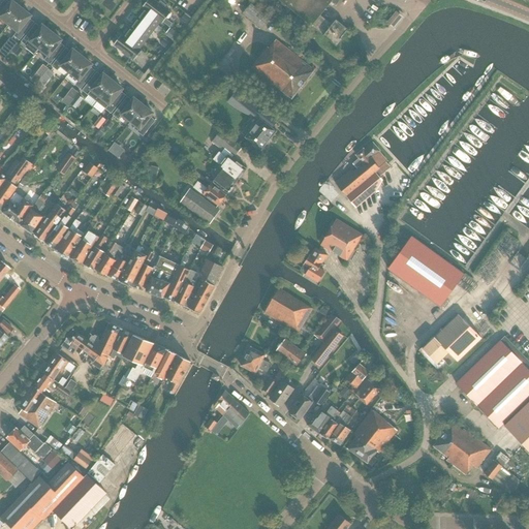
[(9,24),(22,8),(18,5),(18,4),(14,1),(13,2),(12,1),(10,3),(6,0),(4,0),(0,5),(0,17),(0,18),(9,24)]
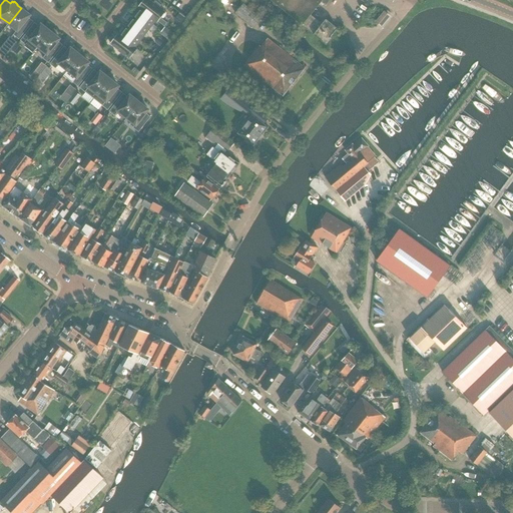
[(156,20),(158,22),(165,12),(163,11),(164,10),(154,3),(153,3),(148,0),(141,0),(140,1),(141,3),(138,7),(140,9),(141,8),(156,20)]
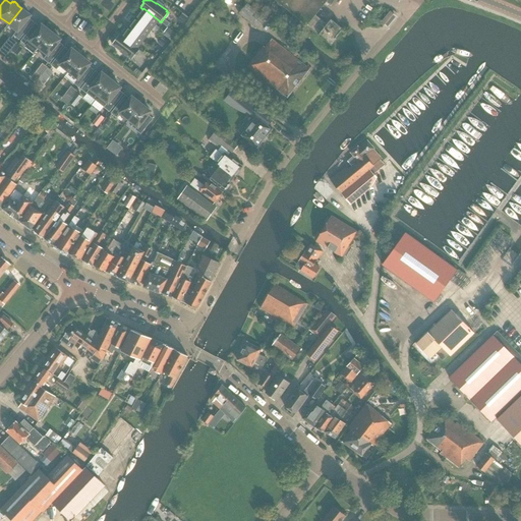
[(335,0),(274,0),(294,15),(290,19),(297,24),(300,21),(306,26),(308,24),(320,33),(317,35),(328,43),(330,45),(342,29),(331,19),(327,24),(315,15),(326,2),(331,6),(335,0)]
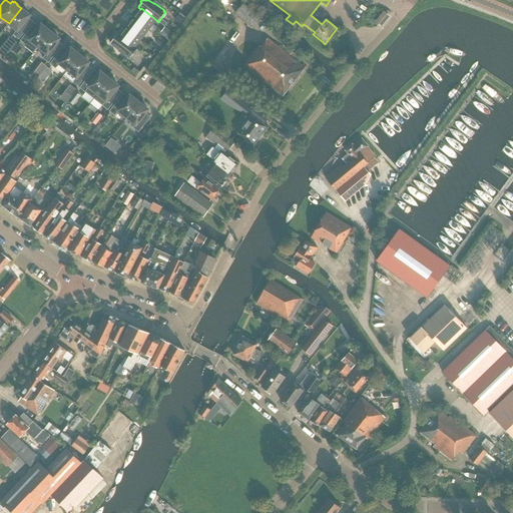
[(253,28),(262,19),(242,4),(235,13),(253,28)]
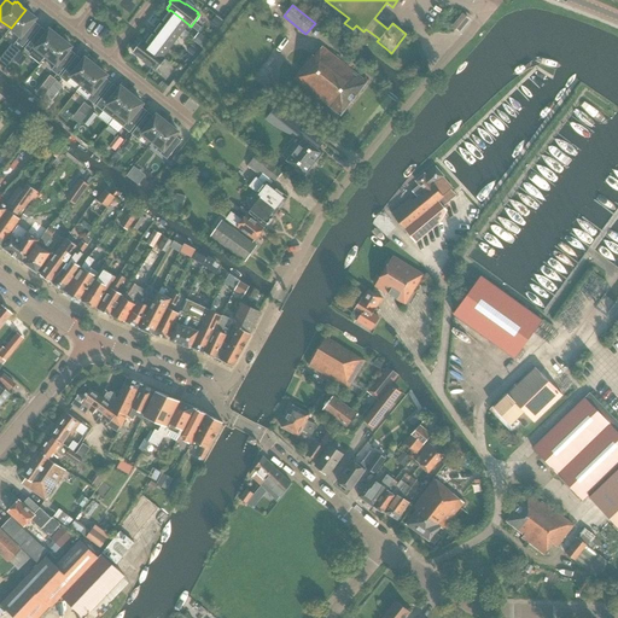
[(29,13),(25,10),(11,28),(21,36),(17,42),(23,47),(40,25),(34,21),(36,18),(34,17),(35,16),(31,13),(29,13)]
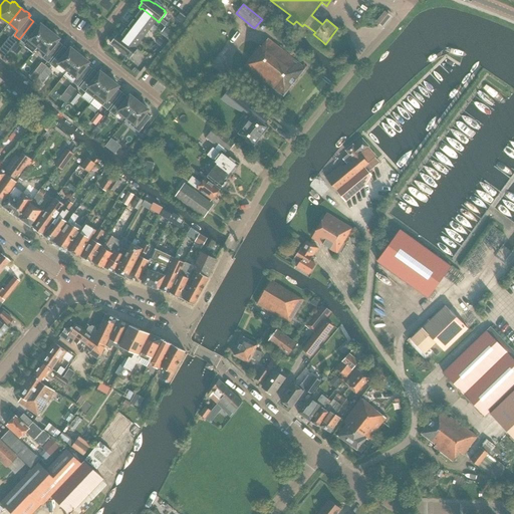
[(137,14),(135,17),(150,29),(157,20),(142,8),(141,9),(139,9),(137,12),(137,14)]
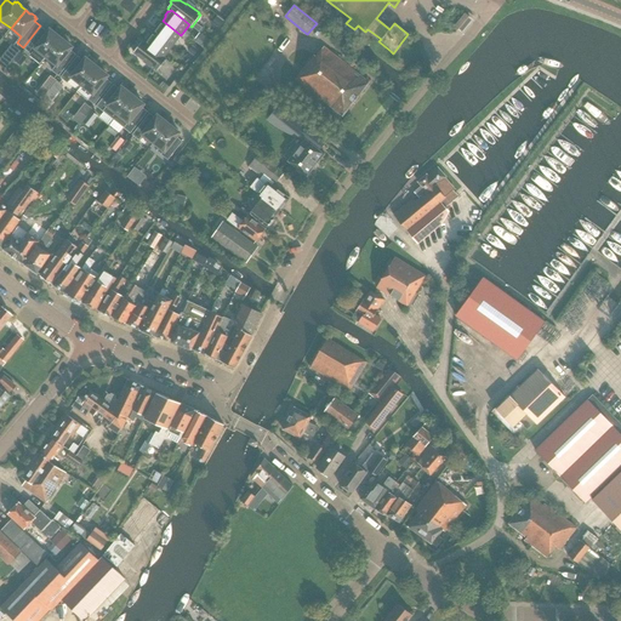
[(472,20),(465,15),(455,27),(462,32),(472,20)]
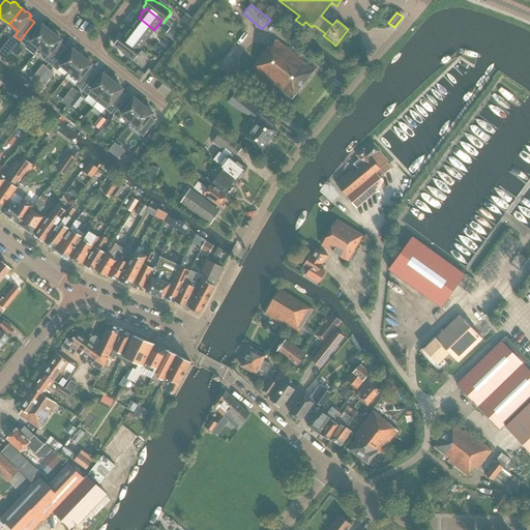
[(185,16),(182,20),(188,24),(192,21),(185,16)]
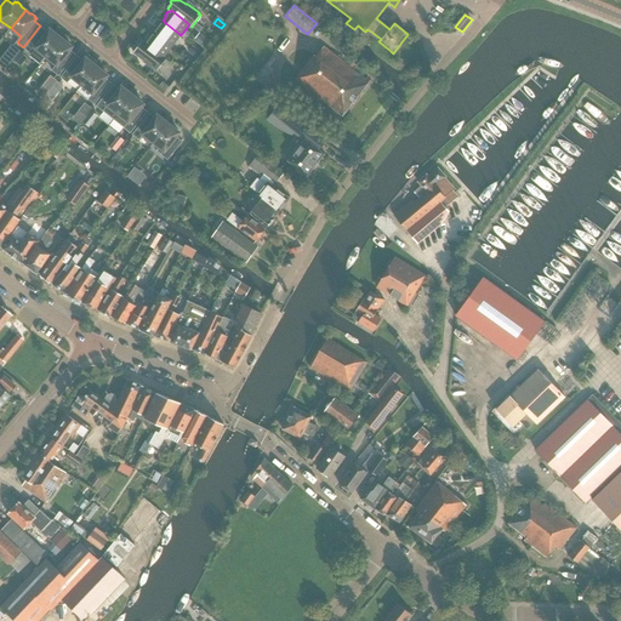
[(157,28),(153,33),(172,46),(181,35),(163,21),(161,22),(159,22),(157,26),(157,28)]
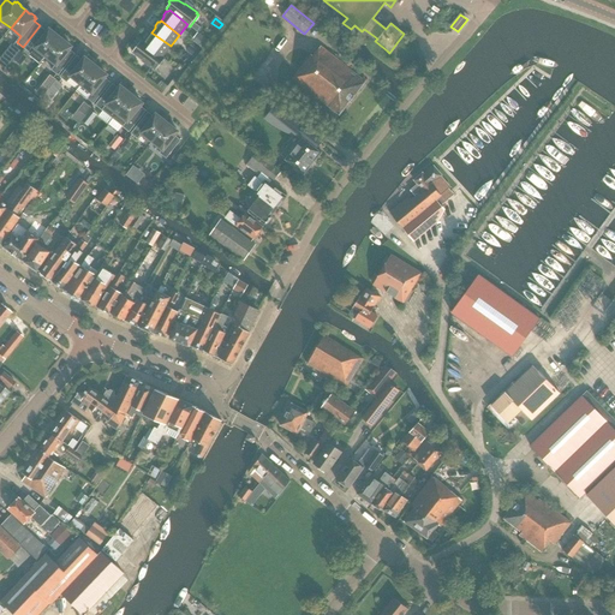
[(46,57),(60,39),(57,35),(57,33),(53,30),(52,31),(49,30),(48,33),(42,28),(25,48),(31,54),(36,48),(46,57)]
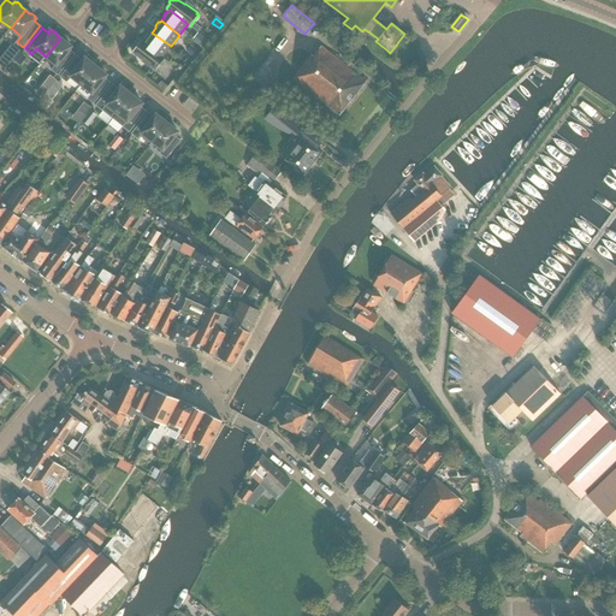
[(144,42),(143,43),(161,58),(163,57),(171,46),(152,33),(149,36),(147,36),(144,40),(144,42)]
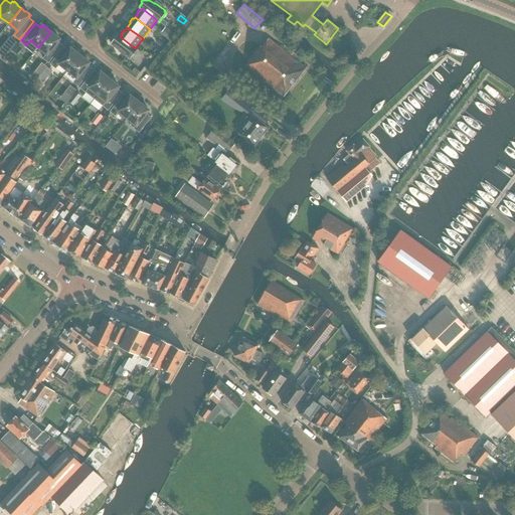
[(164,29),(160,34),(170,40),(175,34),(174,34),(165,27),(164,29)]
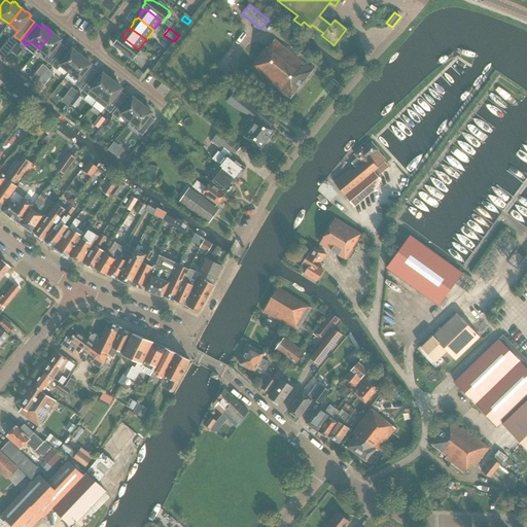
[(56,36),(51,33),(39,48),(48,55),(44,60),(50,65),(65,46),(60,42),(61,40),(60,39),(60,38),(57,35),(56,36)]
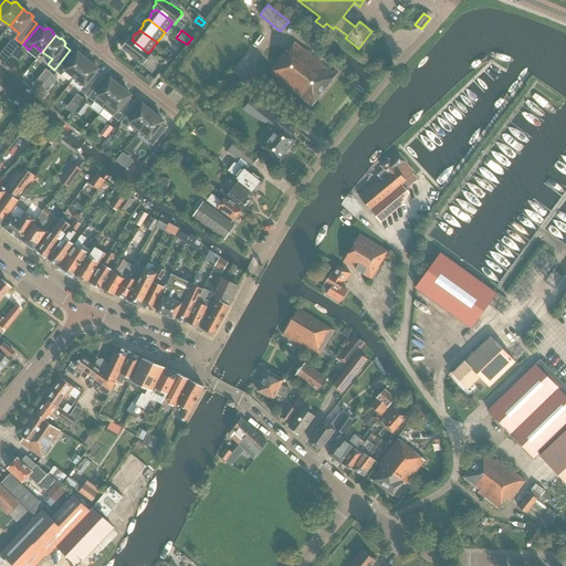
[(152,54),(149,52),(148,53),(132,40),(133,39),(129,38),(126,42),(125,41),(122,45),(123,46),(122,48),(130,54),(129,55),(140,64),(142,63),(144,64),(152,54)]
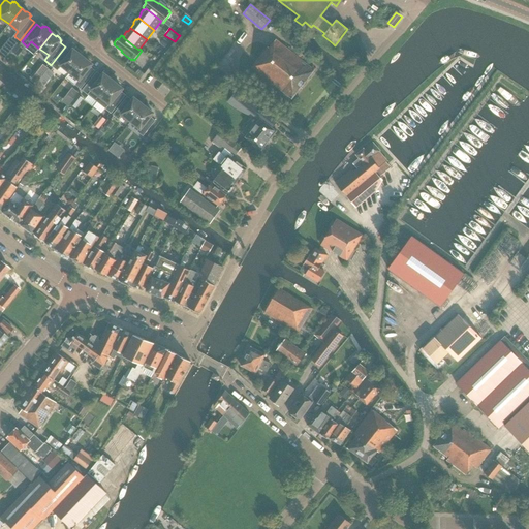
[(162,40),(160,43),(165,48),(168,42),(163,38),(162,40)]
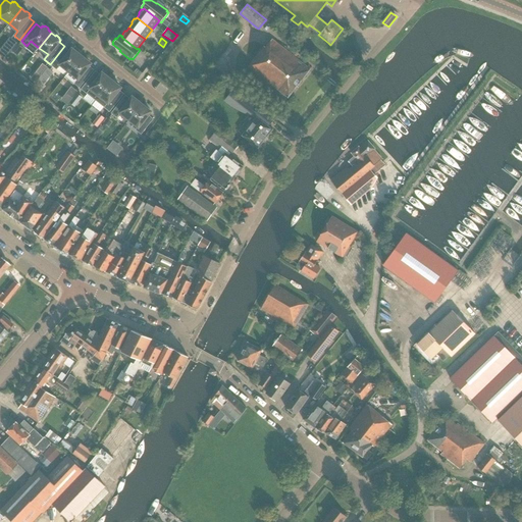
[(17,44),(13,40),(8,46),(12,50),(17,44)]
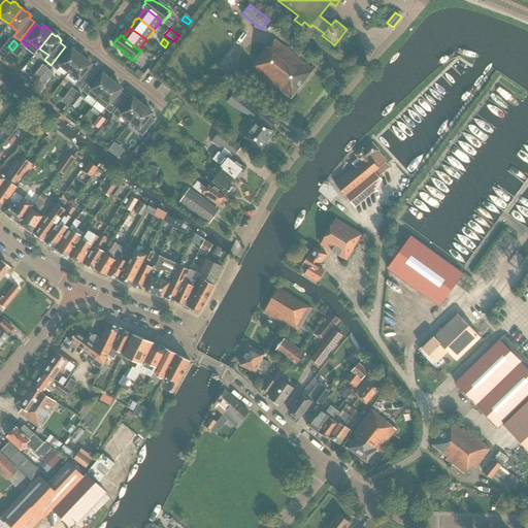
[(291,99),(314,70),(275,40),(268,48),(267,47),(252,67),(291,99)]
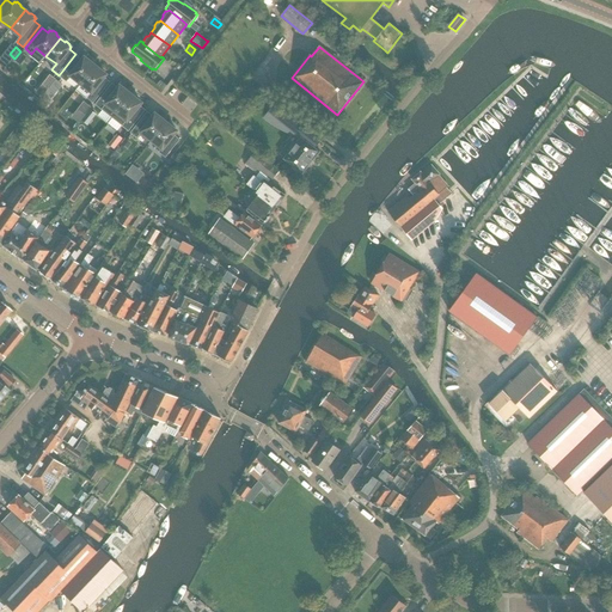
[(13,60),(14,60),(18,63),(18,62),(24,55),(20,51),(14,59),(13,60)]
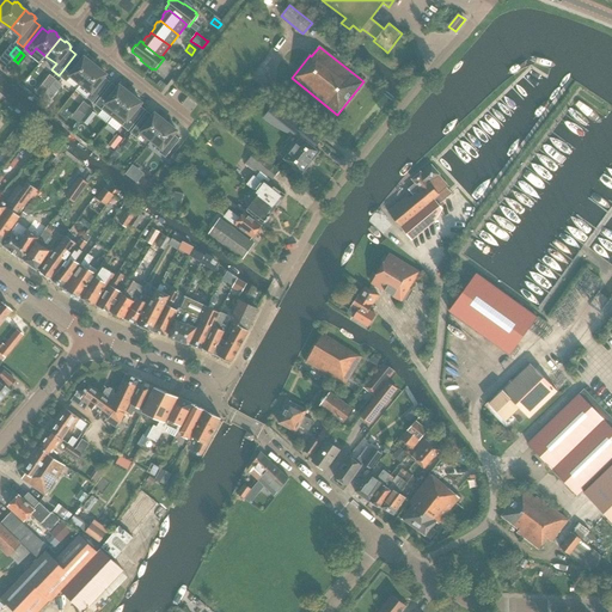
[(72,75),(81,84),(96,66),(91,62),(92,61),(89,59),(86,59),(85,57),(83,60),(77,55),(60,77),(67,81),(72,75)]
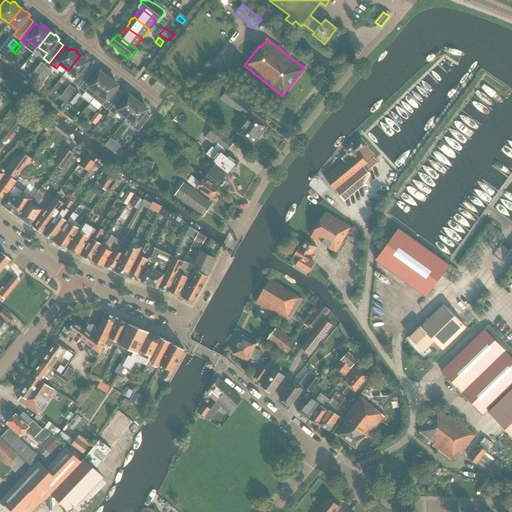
[(80,55),(68,70),(76,77),(73,82),(78,86),(92,68),(87,64),(89,62),(88,61),(88,60),(85,58),(84,58),(80,55)]
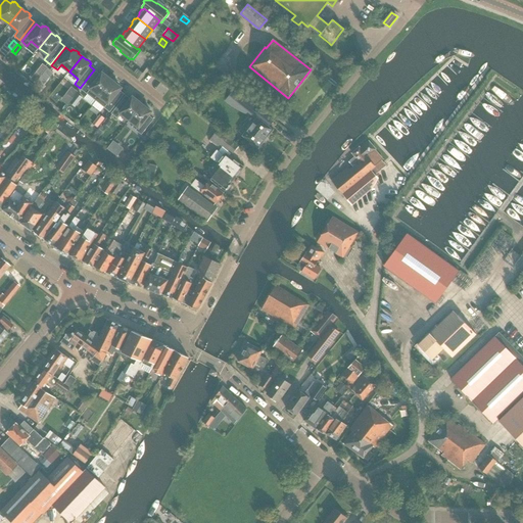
[(42,76),(43,75),(48,67),(43,64),(37,72),(42,76)]
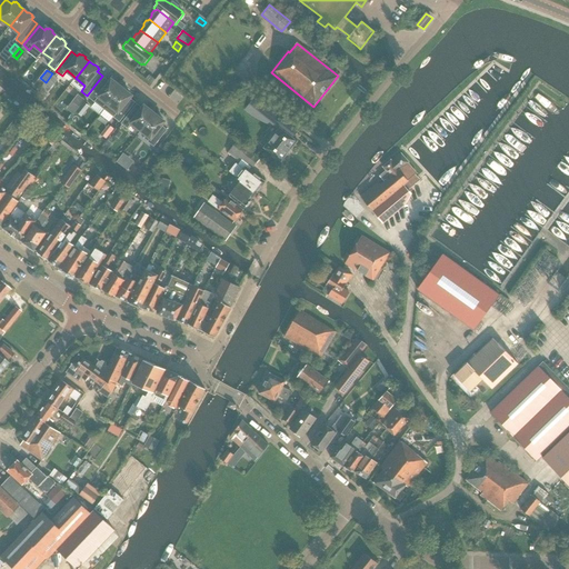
[(57,78),(52,73),(47,81),(51,85),(57,78)]
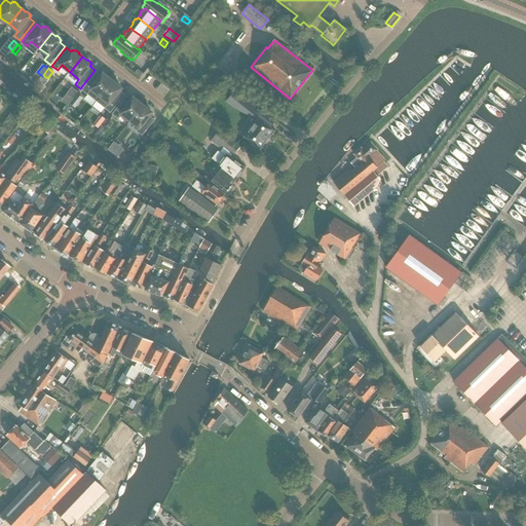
[(141,77),(143,73),(138,69),(135,73),(141,77)]
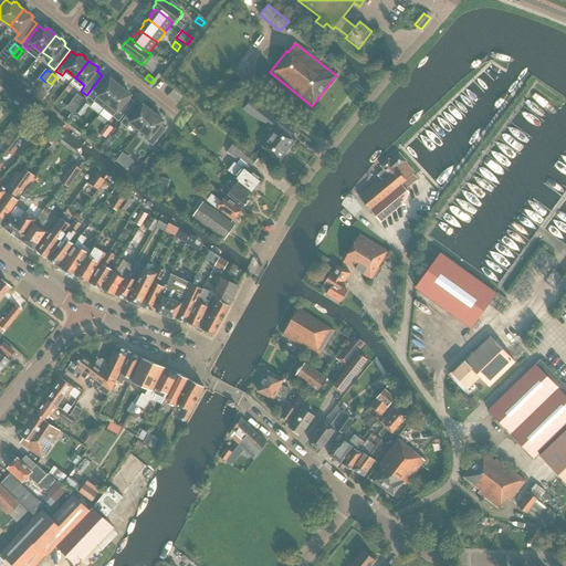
[(88,96),(104,109),(122,86),(117,84),(117,83),(114,80),(113,81),(112,80),(109,82),(104,77),(88,96)]
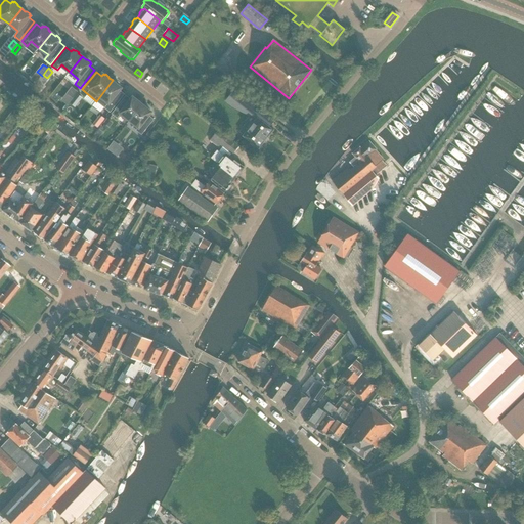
[(116,84),(113,80),(96,101),(111,112),(125,94),(120,90),(122,88),(121,87),(121,85),(118,83),(116,84)]
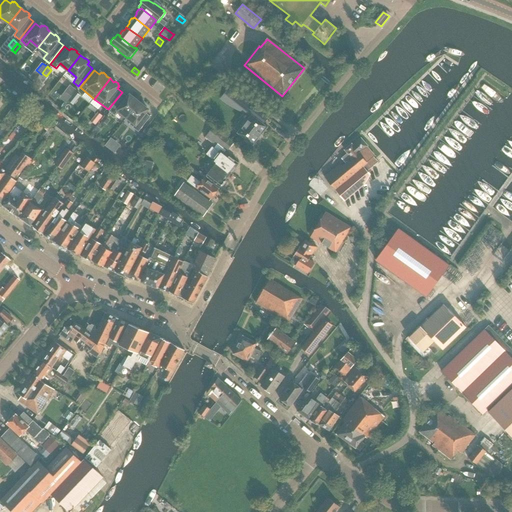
[(75,89),(70,85),(65,91),(70,95),(75,89)]
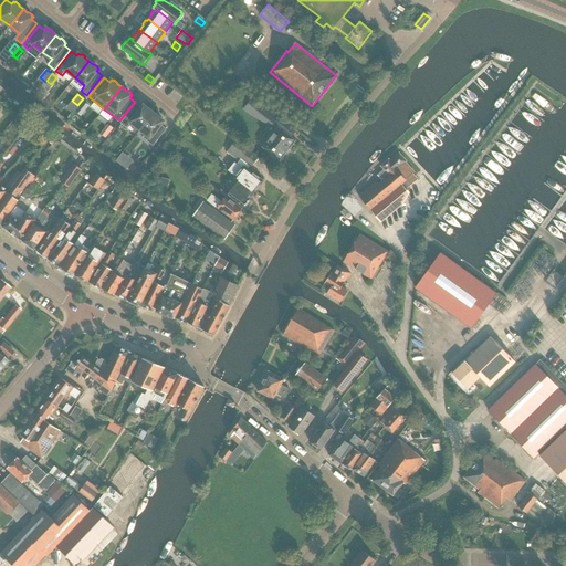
[(79,106),(75,111),(81,116),(88,106),(84,102),(83,101),(79,106)]
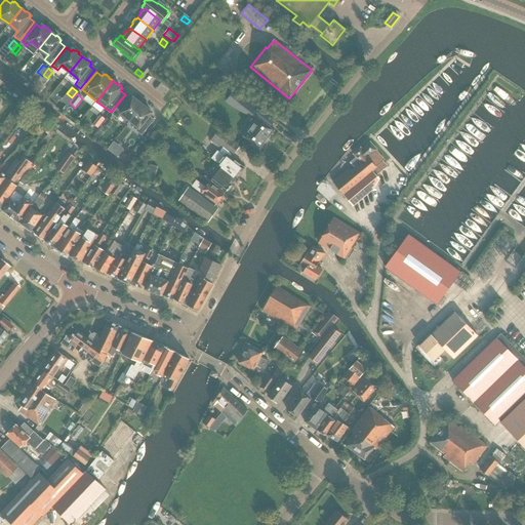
[(254,104),(241,93),(235,103),(247,113),(254,104)]
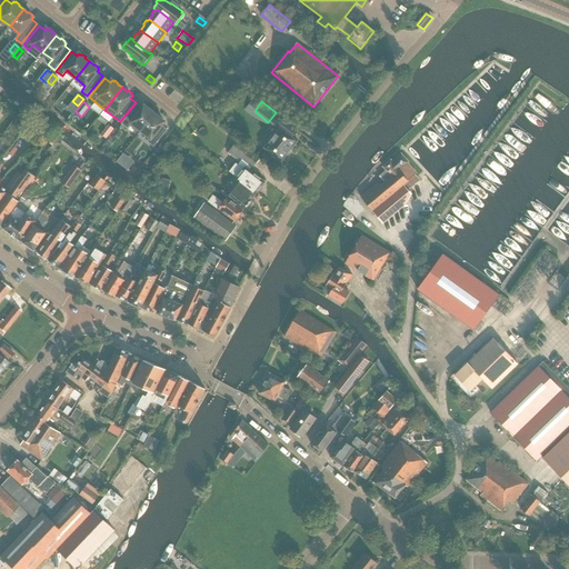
[(141,130),(155,113),(151,110),(151,109),(148,107),(147,107),(145,106),(143,108),(138,103),(122,123),(128,128),(132,123),(141,130)]
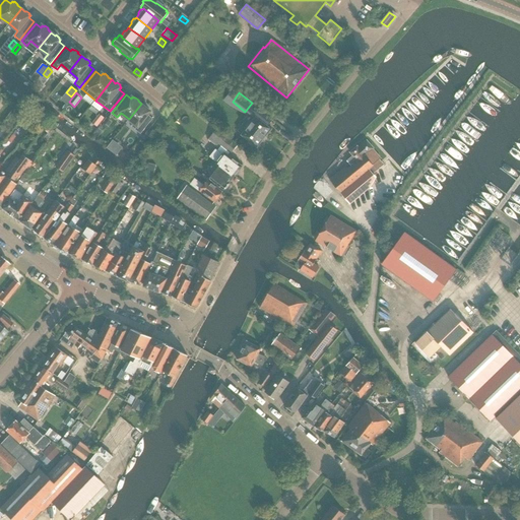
[(145,107),(141,104),(129,119),(138,126),(134,131),(140,135),(154,117),(149,113),(150,111),(149,110),(149,109),(146,107),(145,107)]
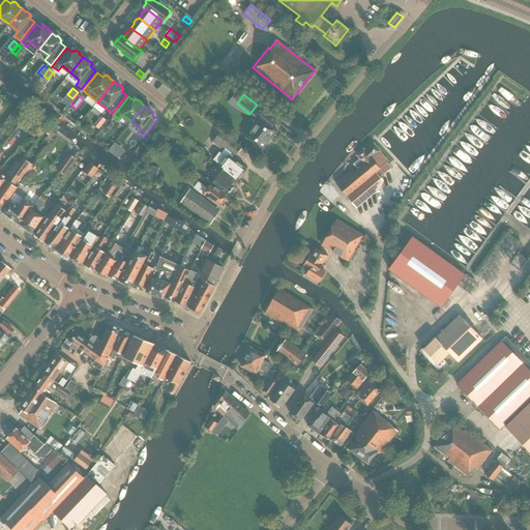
[(262,150),(276,131),(272,129),(277,122),(261,110),(256,117),(260,120),(246,138),(262,150)]
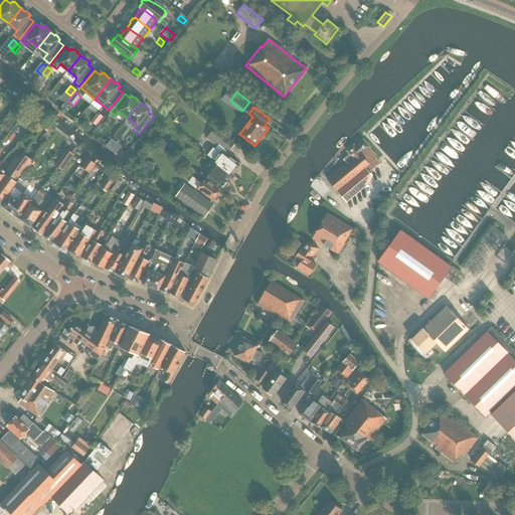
[(102,121),(102,122),(107,126),(111,121),(106,117),(102,121)]
